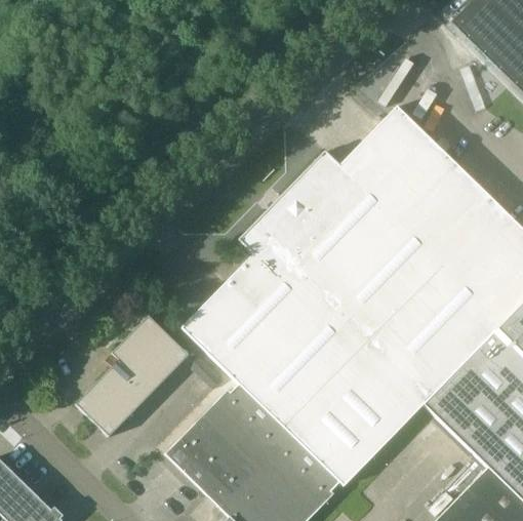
[(486,0),(455,31),(522,96),(522,0),(486,0)]
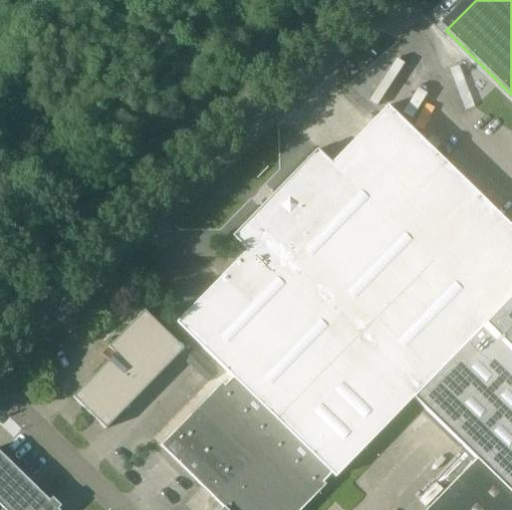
[(511,222),(389,102),(332,161),(317,147),(233,233),(248,247),(178,319),(234,374),(229,379),(327,476),(333,471),(337,475),(415,395),(511,294),(511,222)]
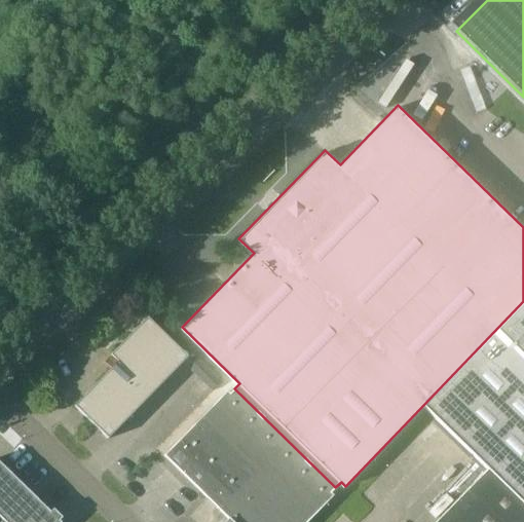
[(523,301),(424,404),(490,465),(488,468),(434,521),(523,521),(523,301)]
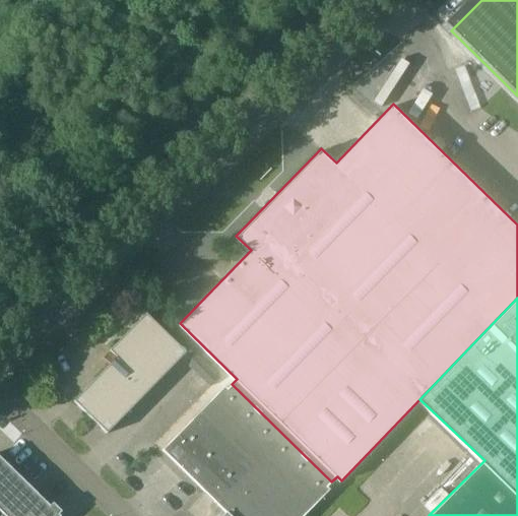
[(147,311),(111,348),(104,356),(111,363),(75,398),(108,431),(187,350),(147,311)]
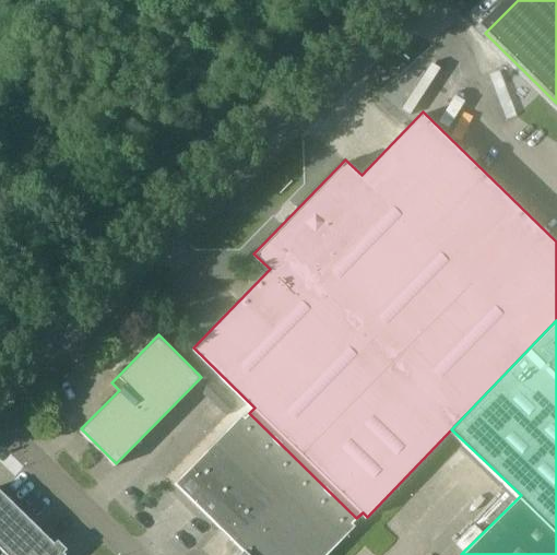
[(212,378),(208,382),(202,388),(226,412),(236,401),(212,378)]
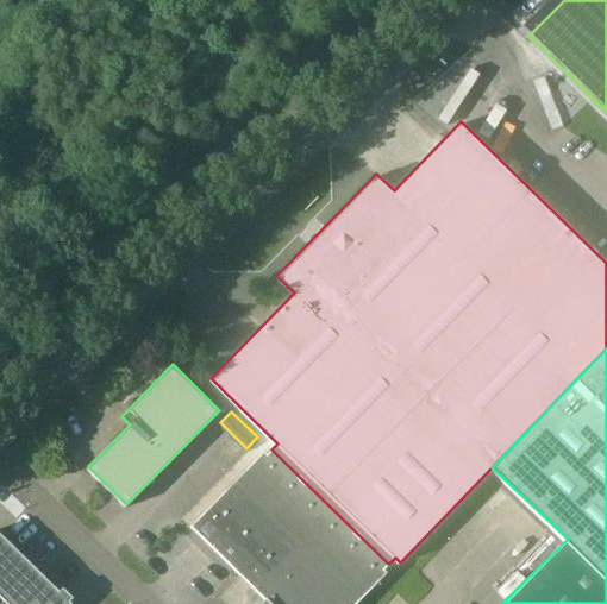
[(388,564),(271,450),(268,452),(264,450),(192,523),(266,597),(257,603),(355,603),(388,571),(385,567),(388,564)]
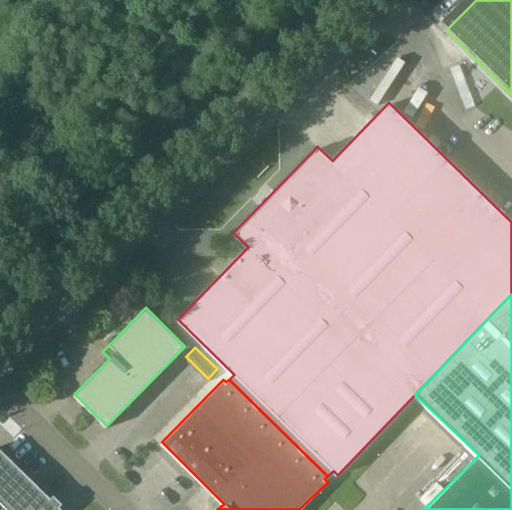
[(0,449),(0,502),(8,509),(58,509),(61,508),(0,449)]
